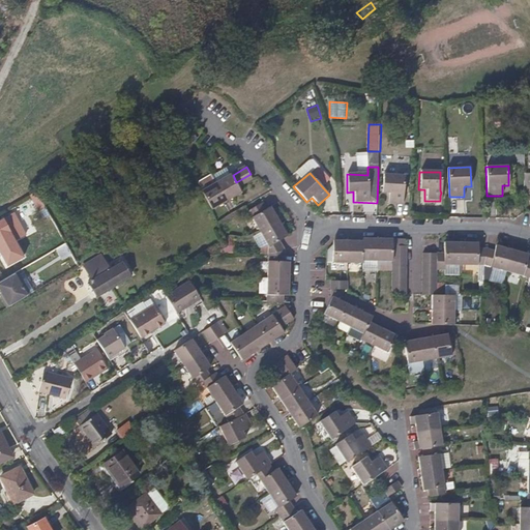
[(240,188),(255,180),(251,174),(236,182),(240,188)]
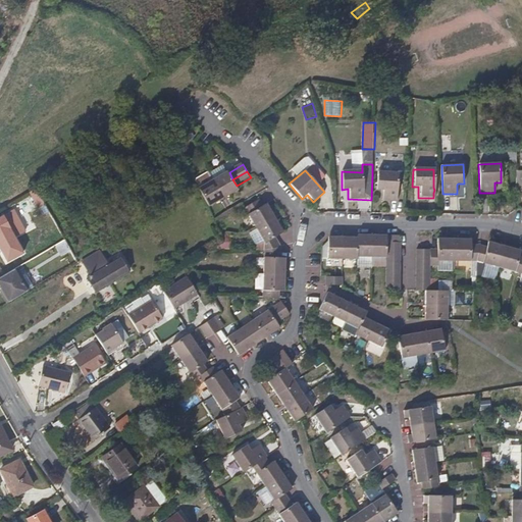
[(239,191),(237,186),(232,179),(229,172),(214,180),(225,200),(239,191)]
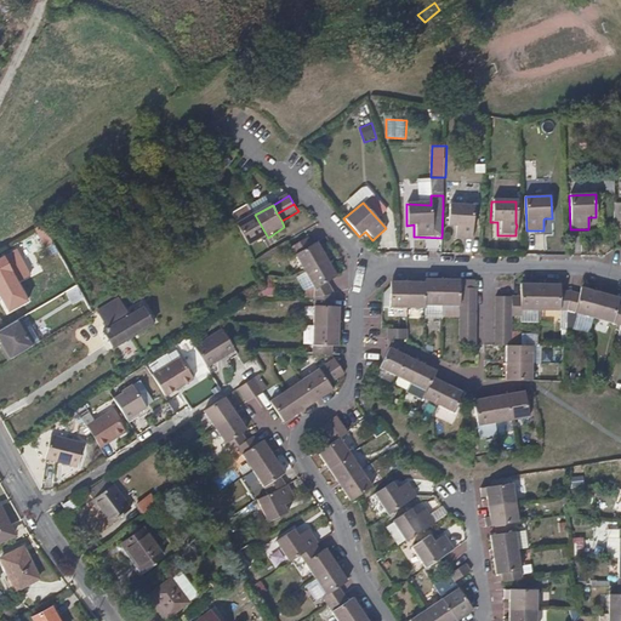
[(472,239),(472,205),(449,205),(449,227),(455,227),(455,239),(472,239)]
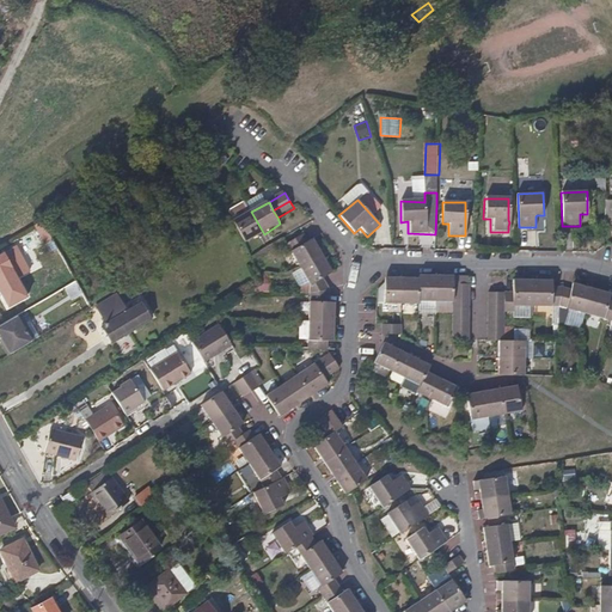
[(264,234),(251,212),(234,222),(245,245),(256,238),(264,234)]
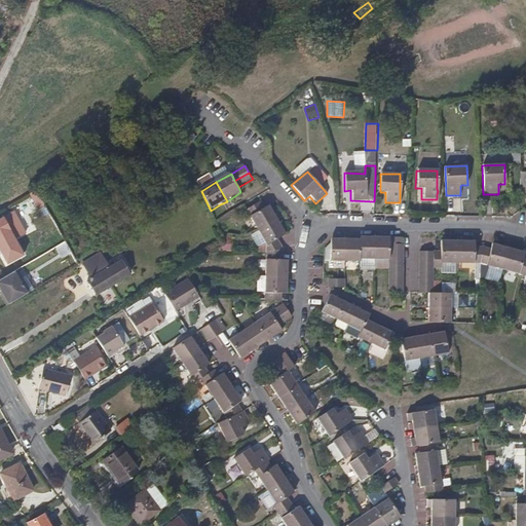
[(45,204),(38,190),(27,196),(35,211),(45,204)]
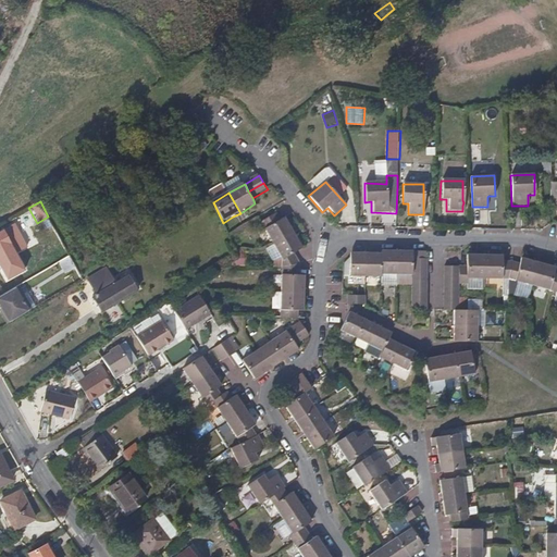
[(293,232),(284,218),(280,220),(275,213),(260,222),(272,244),(293,232)]
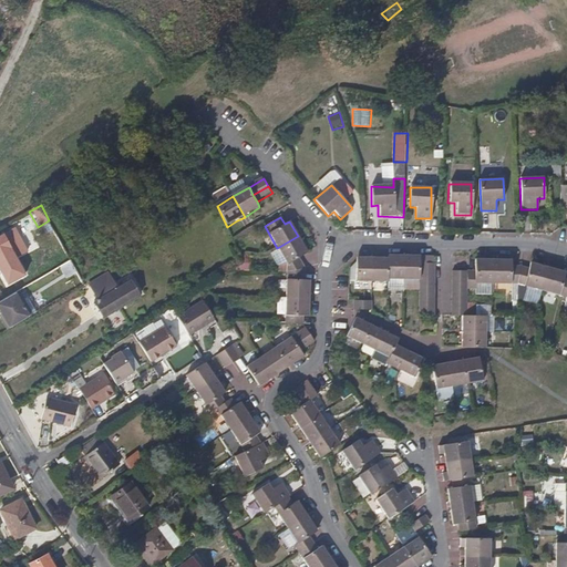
[(23,276),(2,233),(0,233),(0,271),(6,284),(23,276)]
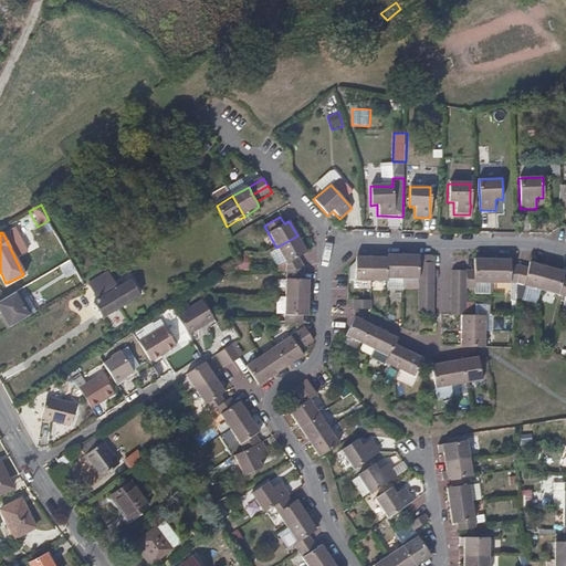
[(297,257),(306,252),(297,236),(276,248),(286,262),(282,264),(285,272),(304,268),(297,257)]
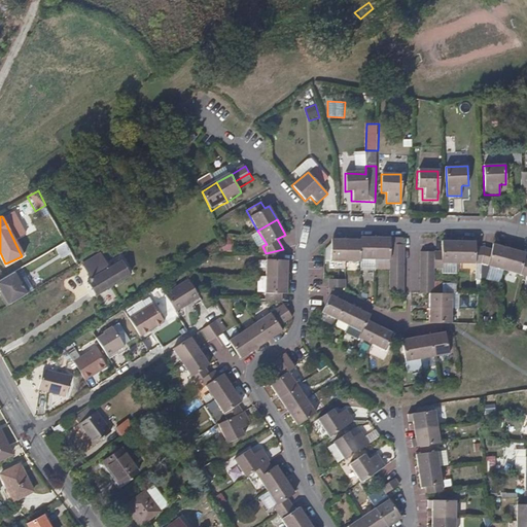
[(375,259),(375,238),(363,238),(360,240),(360,258),(375,259)]
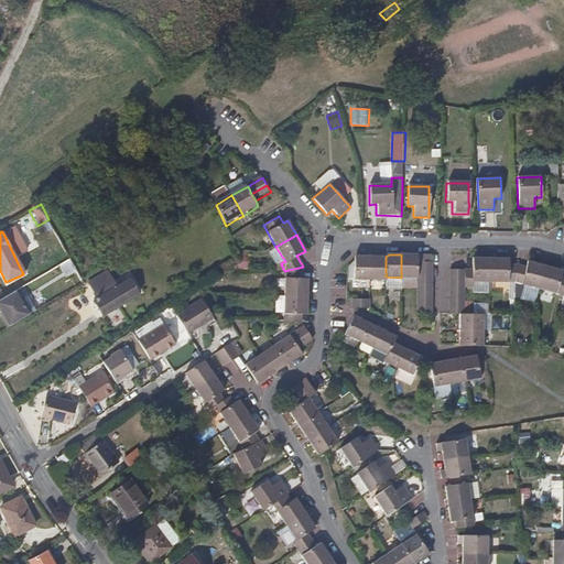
[(416,269),(416,262),(418,255),(401,255),(401,278),(416,278),(416,277),(416,269)]
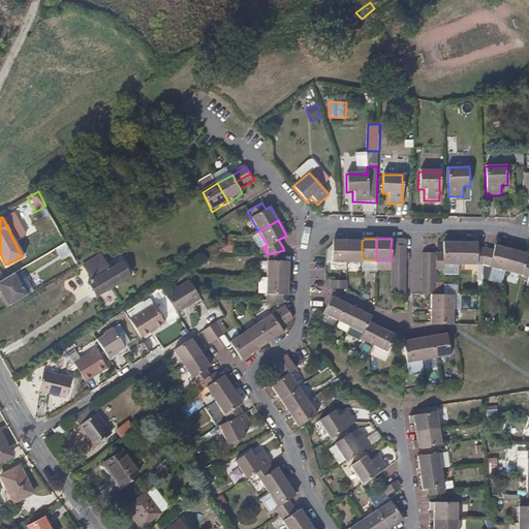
[(346,263),(346,241),(335,241),(332,244),(331,263),(346,263)]
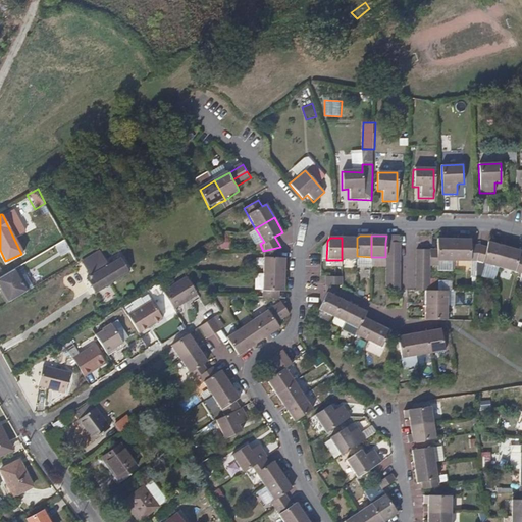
[(357,256),(357,238),(342,238),(342,260),(357,260),(357,256)]
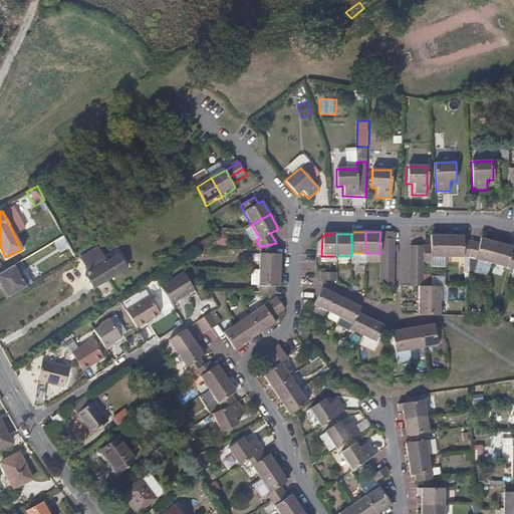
[(60,251),(70,246),(64,235),(55,240),(60,251)]
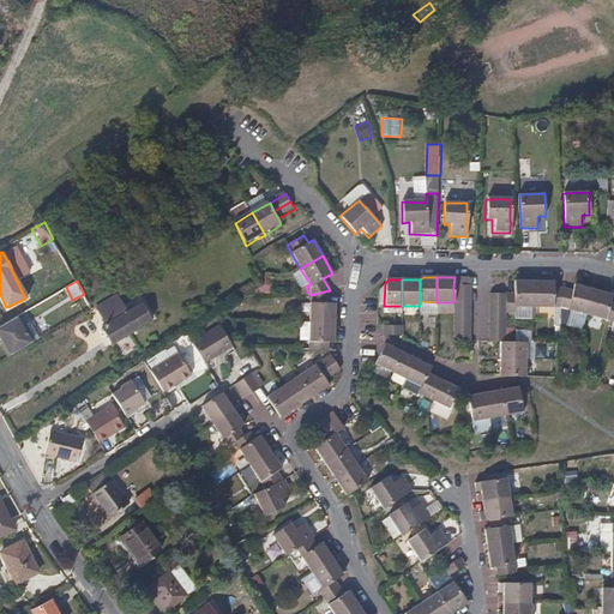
[(533,307),(534,282),(525,282),(517,282),(513,282),(513,294),(505,294),(505,302),(505,309),(505,313),(515,313),(515,307),(533,307)]
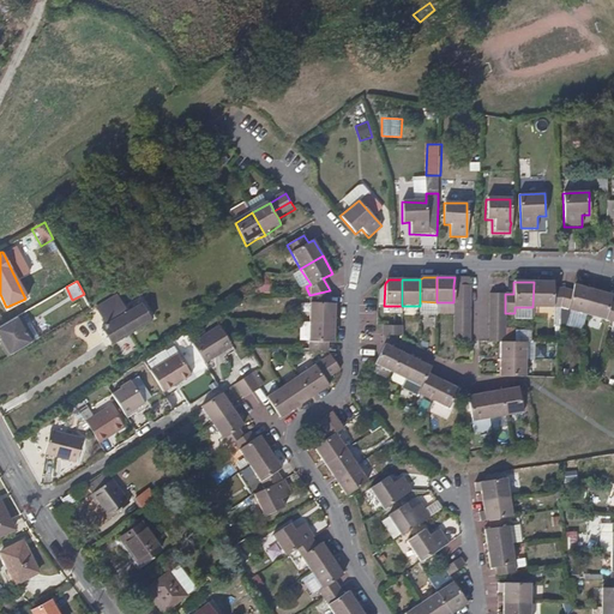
[(560,308),(563,288),(553,288),(554,282),(534,282),(533,307),(560,308)]
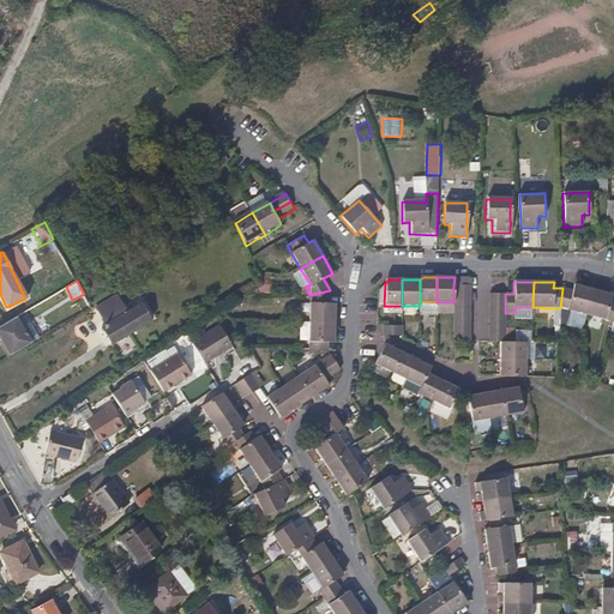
[(587,314),(591,289),(575,286),(572,292),(563,288),(560,308),(587,314)]
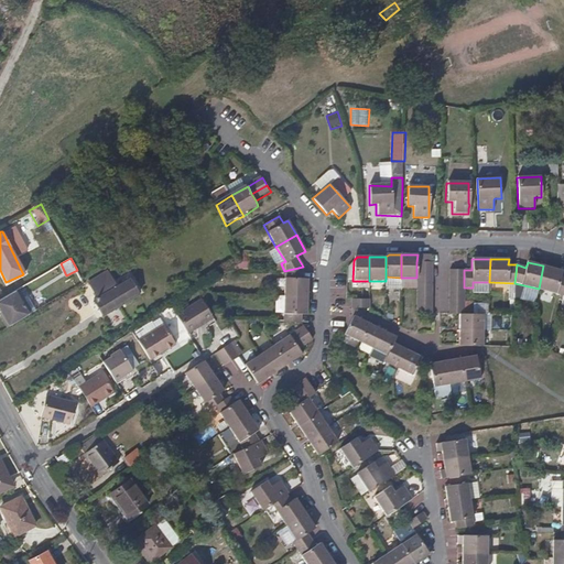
[(563,295),(563,293),(563,277),(561,277),(562,271),(543,266),(539,289),(563,295)]
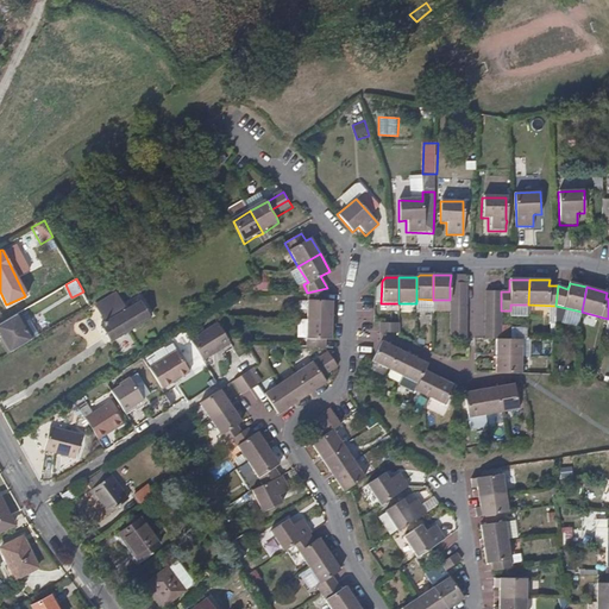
[(332,320),(332,301),(327,301),(327,288),(307,293),(307,320),(332,320)]
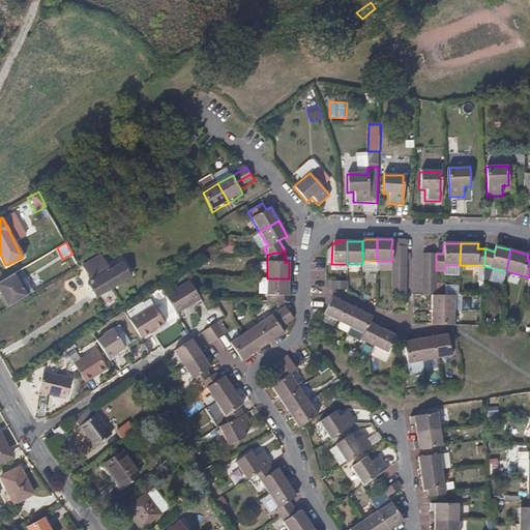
[(88,297),(120,277),(115,267),(105,273),(101,269),(93,273),(89,267),(79,272),(86,285),(83,287),(83,288),(88,297)]
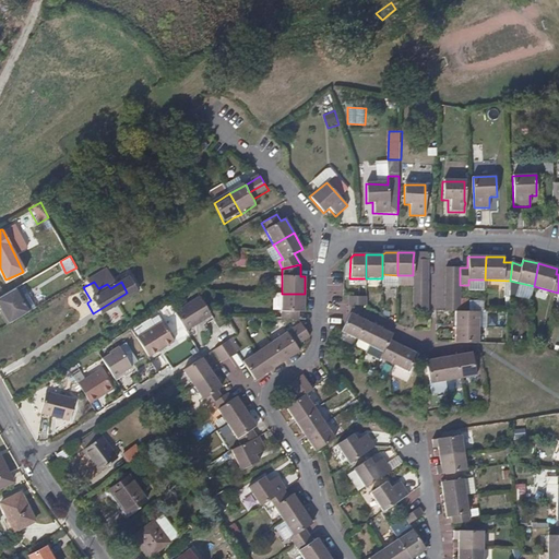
[(32,311),(18,287),(14,289),(28,313),(32,311)]
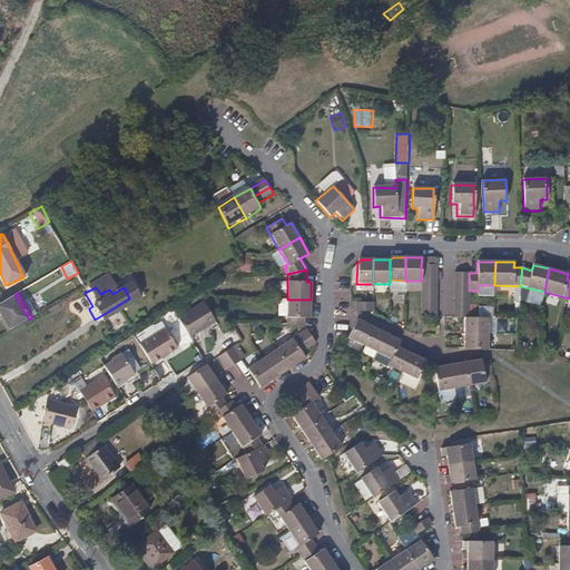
[(29,320),(15,295),(6,300),(0,302),(0,315),(2,314),(11,330),(29,320)]
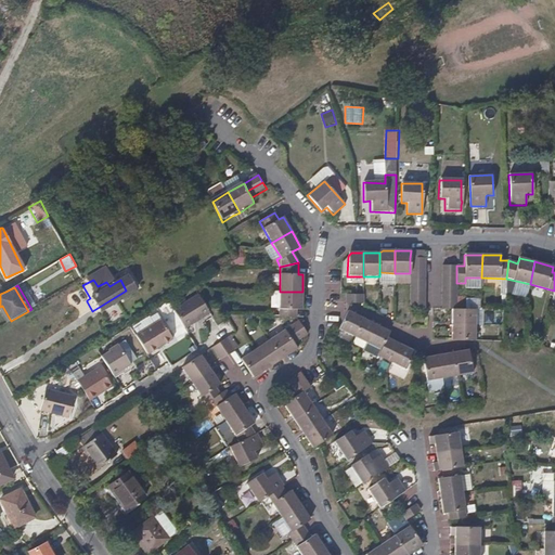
[(302,310),(302,292),(280,292),(279,317),(296,317),(296,310),(302,310)]
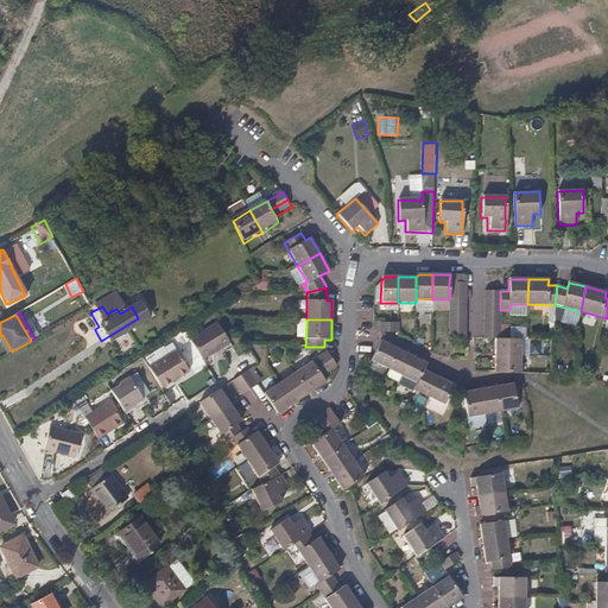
[(202,359),(229,342),(217,321),(189,337),(202,359)]
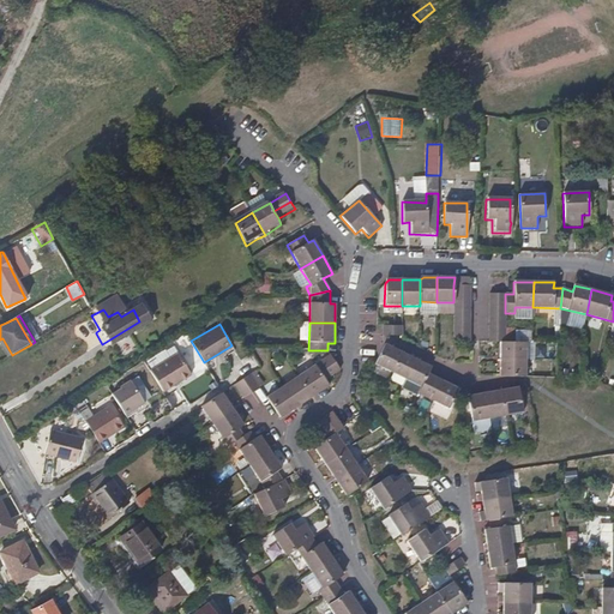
[(402,336),(402,326),(381,325),(381,336),(402,336)]
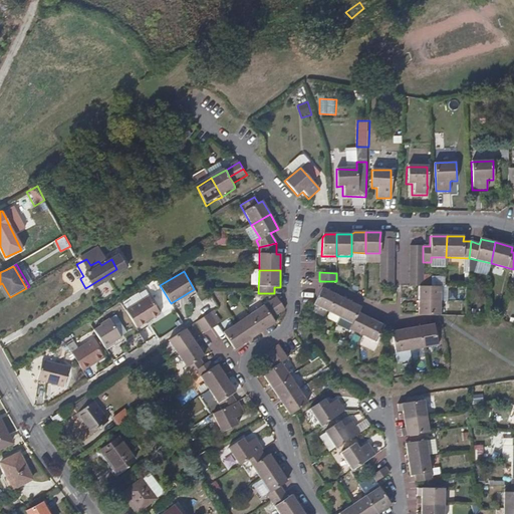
[(440,301),(440,287),(423,287),(419,287),(420,301),(440,301)]
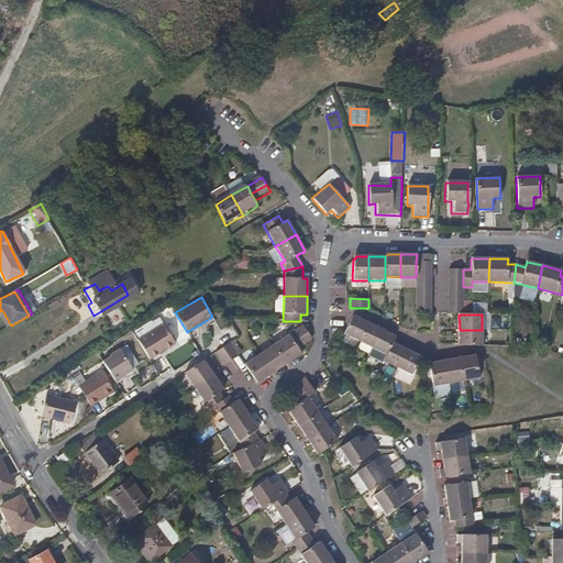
[(357,341),(367,322),(355,317),(351,318),(343,334),(357,341)]
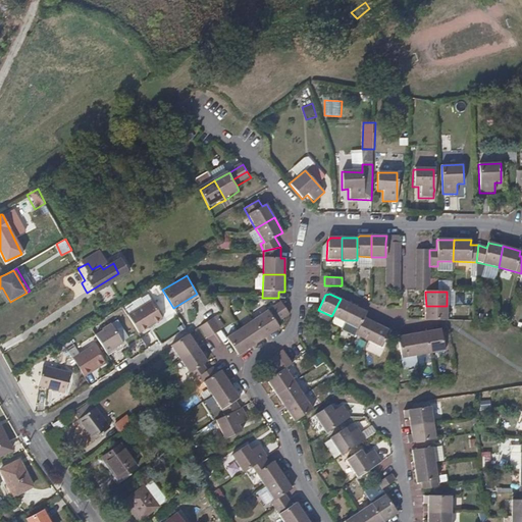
[(344,323),(353,306),(341,299),(331,316),(344,323)]
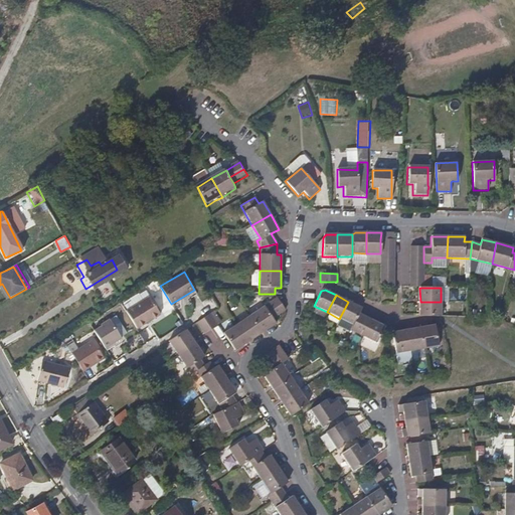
[(137,329),(160,314),(149,297),(126,311),(132,321),(137,329)]
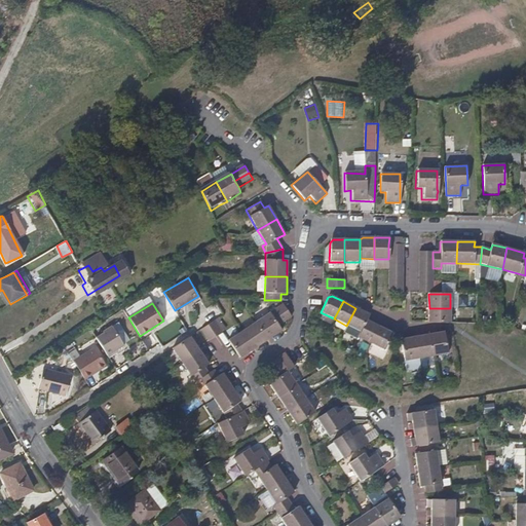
[(273,320),(287,310),(283,304),(269,313),(273,320)]
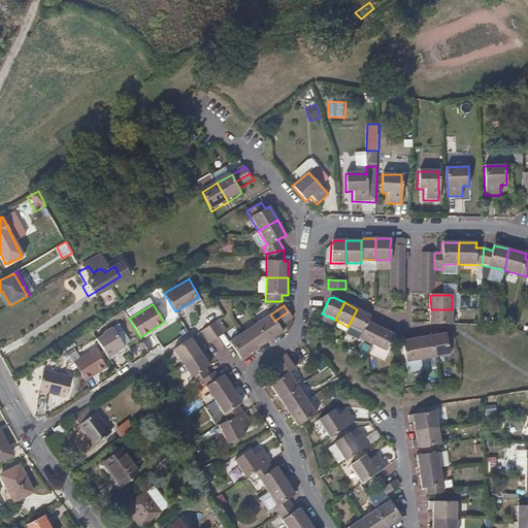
[(361,333),(368,321),(369,319),(368,315),(357,309),(348,327),(361,333)]
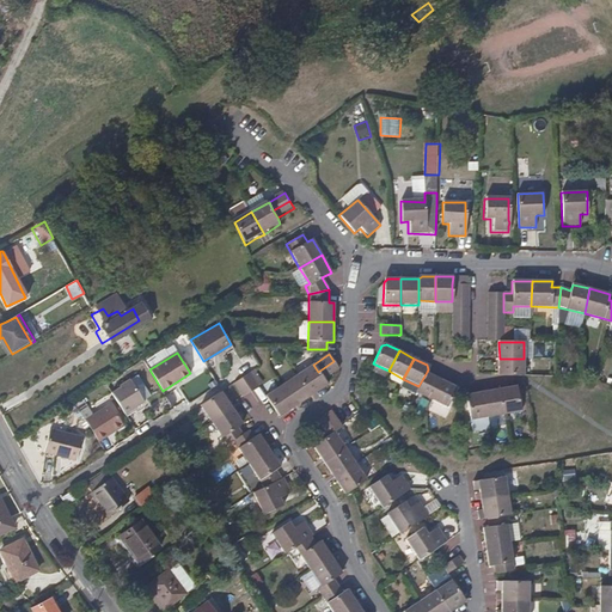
[(524,377),(524,359),(500,359),(500,377),(513,377),(524,377)]
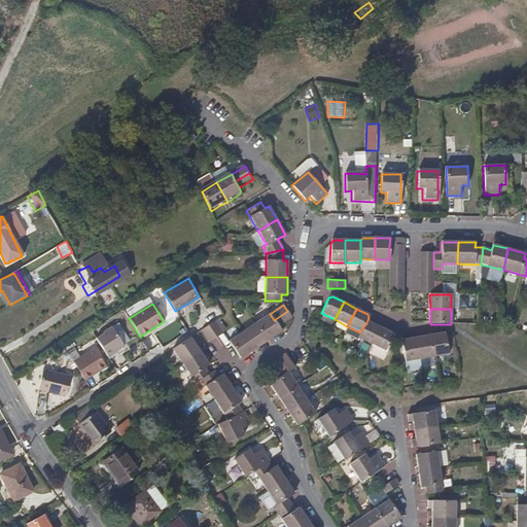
[(278,326),(291,318),(291,317),(287,311),(274,320),(278,326)]
